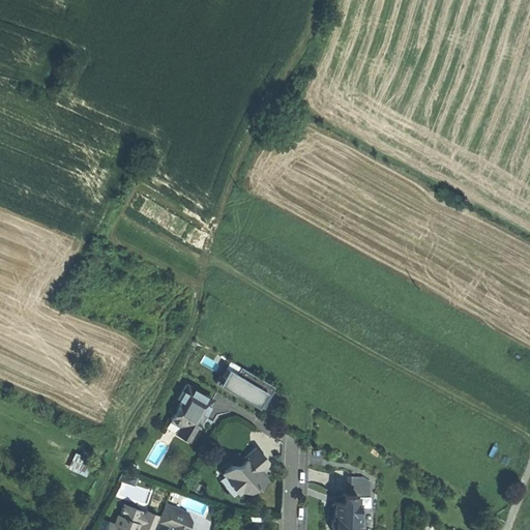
[(228,369),(218,384),(237,395),(239,392),(263,407),(274,387),(240,367),(237,374),(228,369)]
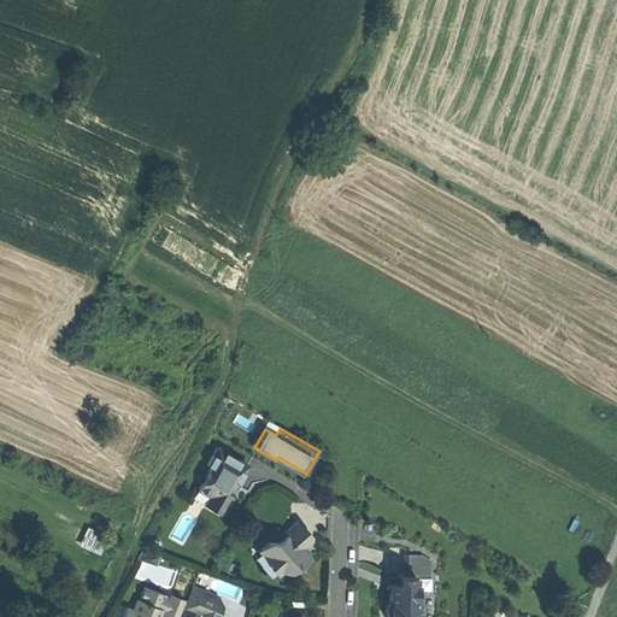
[(205,504),(219,512),(229,497),(227,495),(230,491),(231,492),(234,487),(238,481),(235,481),(239,475),(241,476),(247,464),(217,447),(207,464),(211,466),(198,489),(210,495),(205,504)]
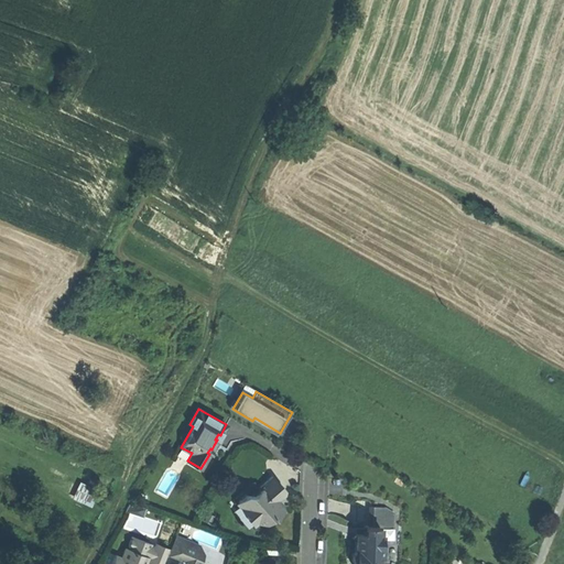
[(176,455),(187,461),(192,453),(181,447),(176,455)]
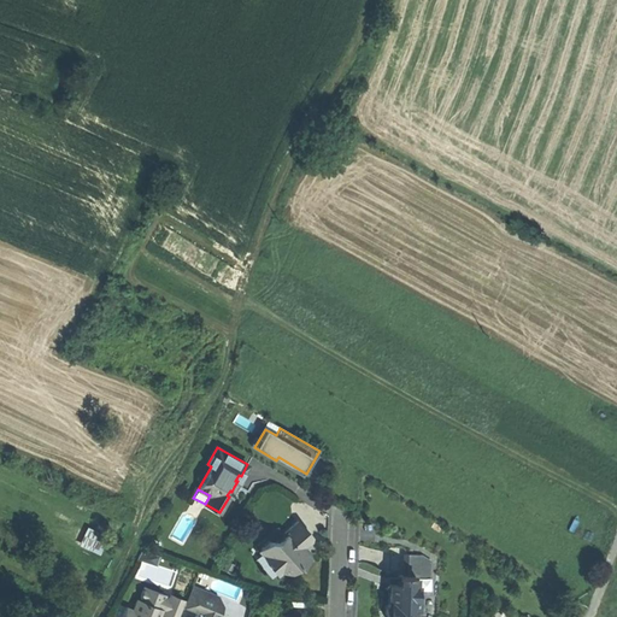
[(289,571),(298,564),(300,566),(305,563),(309,558),(306,556),(306,554),(303,550),(311,541),(312,538),(298,521),(283,533),(285,535),(277,541),(269,541),(262,547),(262,553),(270,563),(271,562),(281,571),(289,571)]
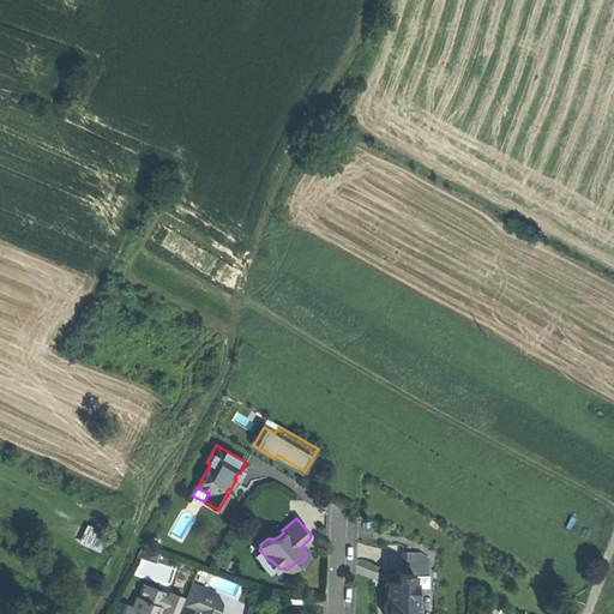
[(264,535),(268,539),(276,539),(283,533),(282,530),(276,523),(264,535)]
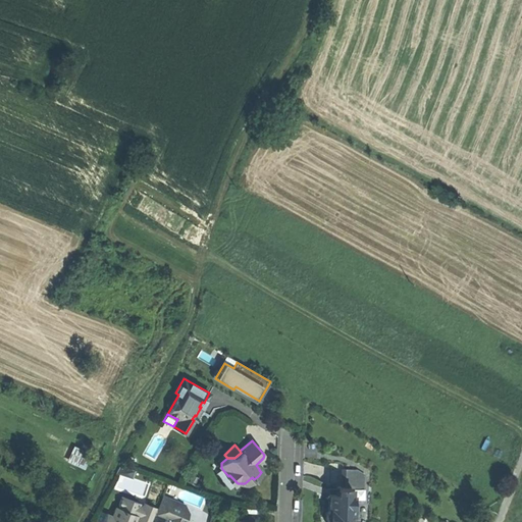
[(135,470),(120,466),(116,473),(133,478),(135,470)]
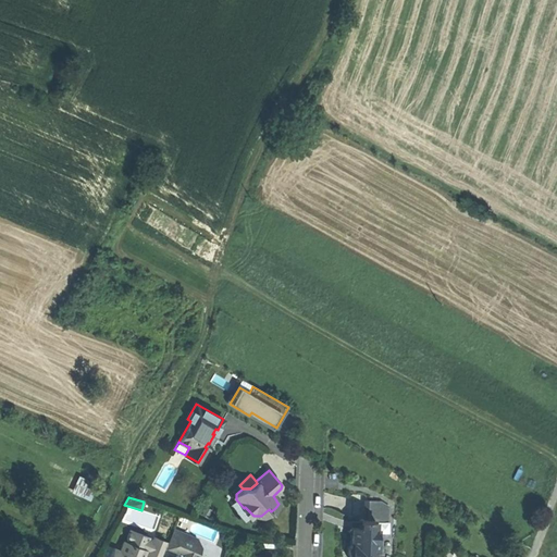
[(246,521),(254,516),(245,507),(244,508),(236,499),(231,504),(246,521)]
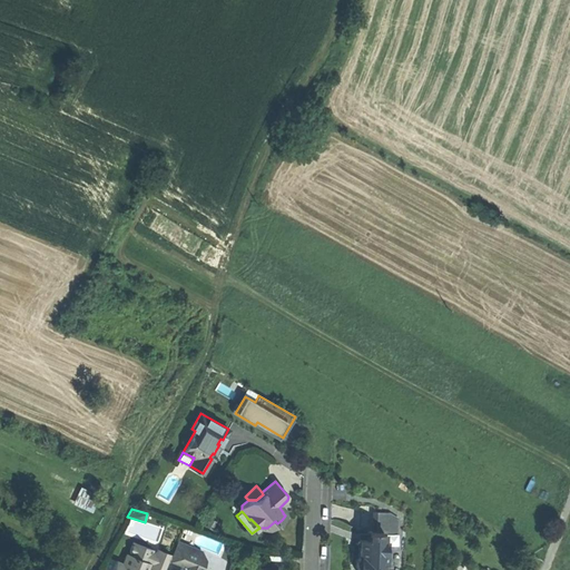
[(376,512),(376,532),(383,532),(395,533),(396,517),(390,512),(376,512)]
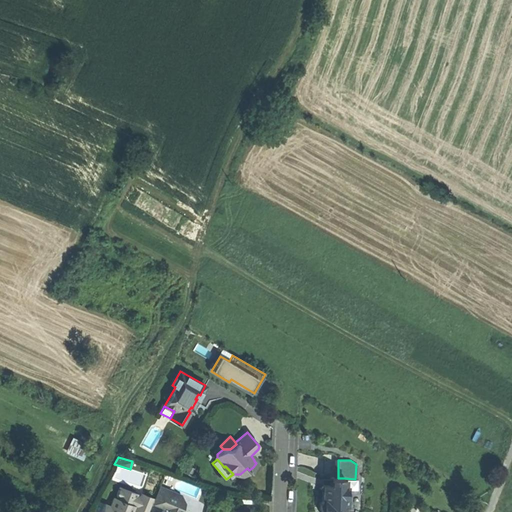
[(343,511),(344,505),(346,505),(346,485),(344,485),(344,478),(338,478),(333,478),(332,479),(332,485),(323,484),(319,488),(323,492),(323,497),(322,500),(320,503),(320,510),(321,511),(343,511)]
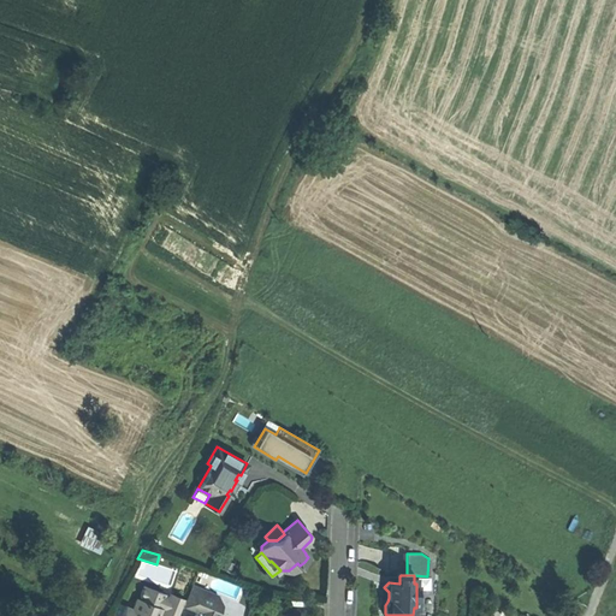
[(184,605),(196,610),(194,605),(199,596),(221,604),(217,593),(193,585),(184,605)]
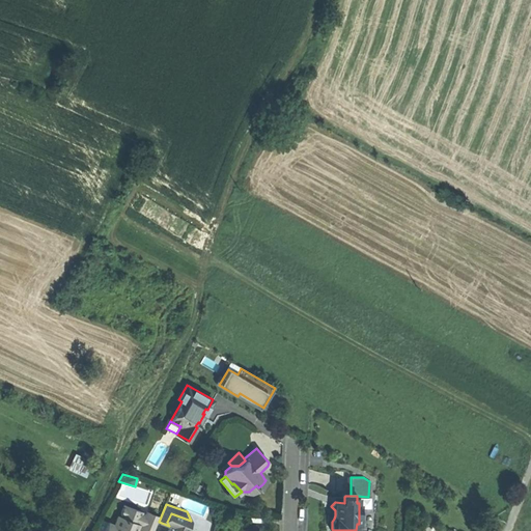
[(142,512),(124,505),(120,516),(118,515),(114,526),(109,523),(105,530),(137,530),(140,525),(141,526),(139,530),(142,530),(154,530),(160,516),(146,511),(145,515),(142,514),(142,512)]
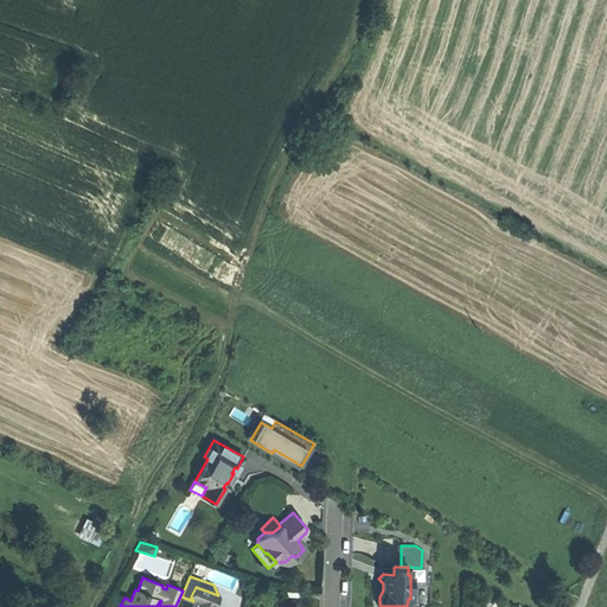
[(191,596),(193,601),(195,602),(192,606),(212,606),(218,595),(196,587),(191,596)]
